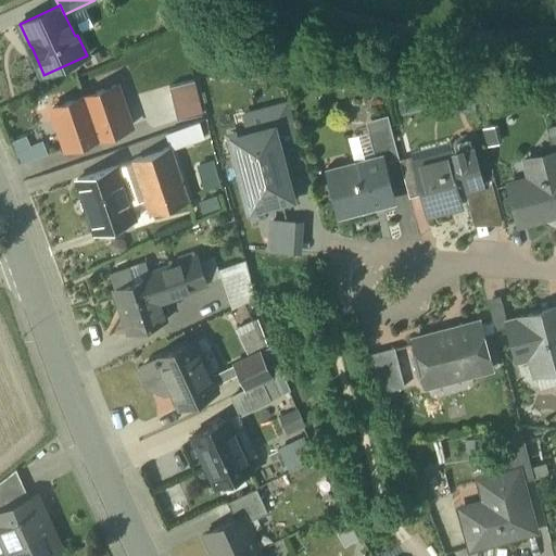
[(196,80),(169,87),(178,121),(203,114),(196,80)]
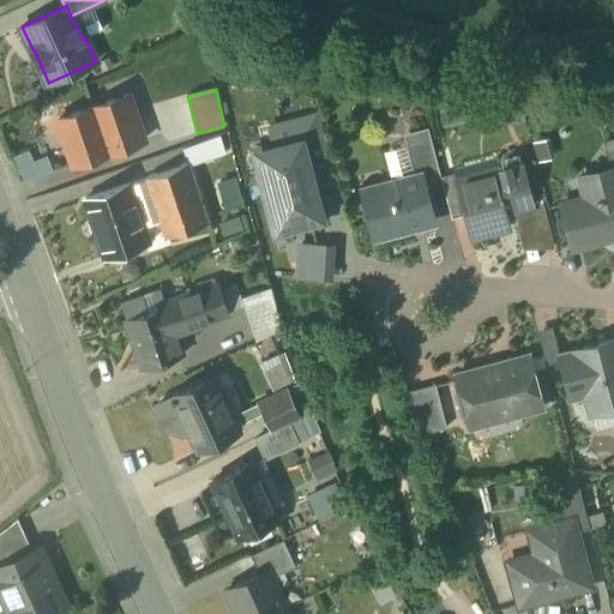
[(130,95),(94,107),(109,152),(145,140),(130,95)]
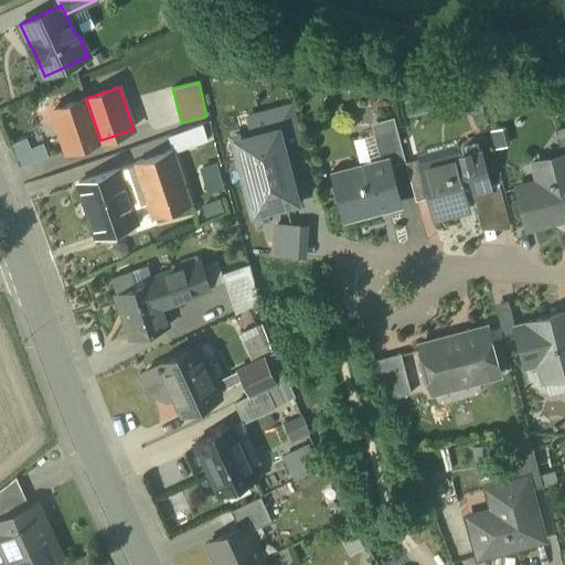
[(86,98),(54,109),(68,151),(100,140),(86,98)]
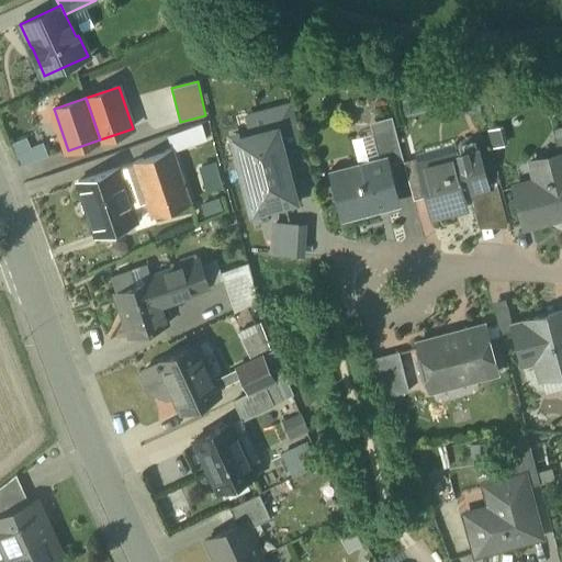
[(292,103),(244,116),(248,132),(279,124),(285,146),(302,141),(292,103)]
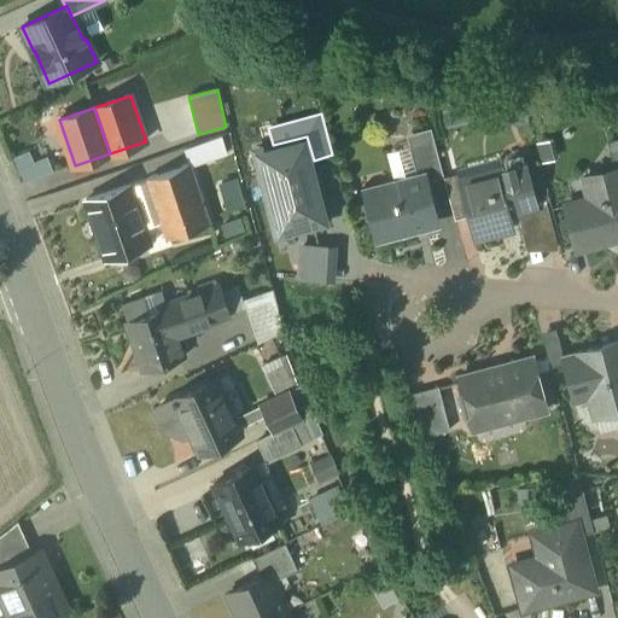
[(273,145),(252,151),(278,238),(331,222),(314,161),(307,136),(273,145)]
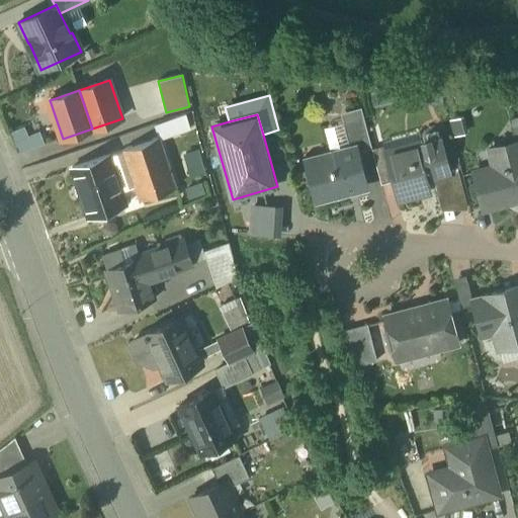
[(187,115),(157,124),(161,136),(191,126),(187,115)]
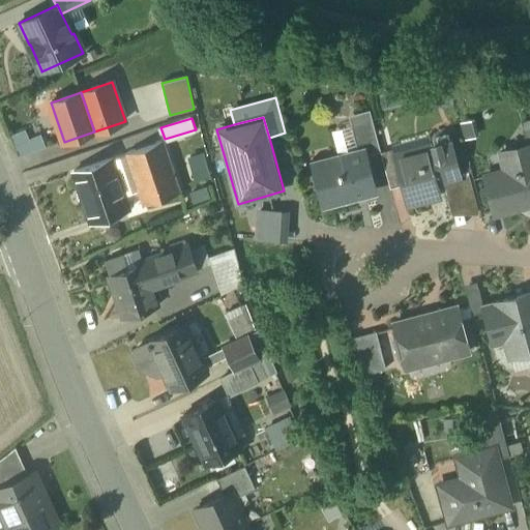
[(373,120),(352,125),(359,152),(366,150),(369,155),(381,152),(373,120)]
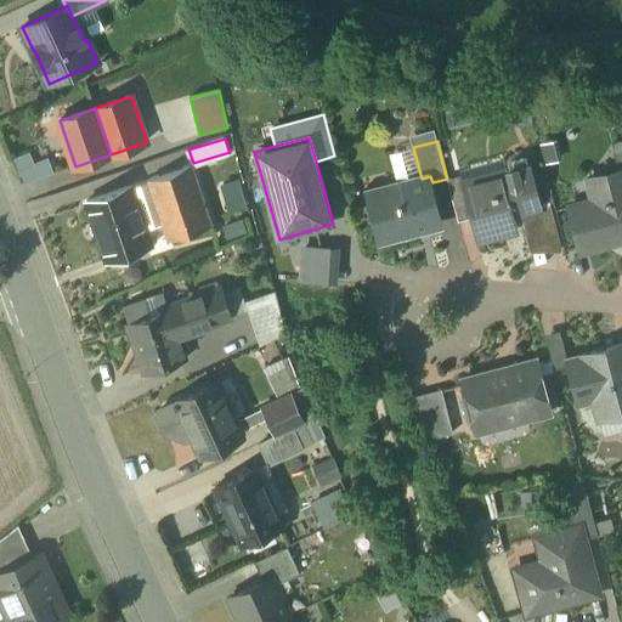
[(29,152),(12,159),(23,185),(40,179),(34,163),(29,152)]
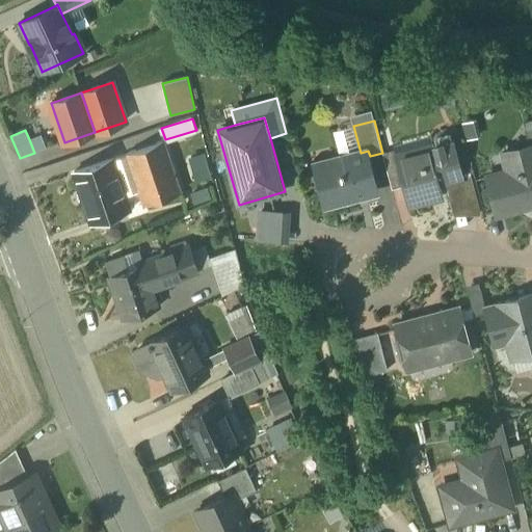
[(29,139),(34,153),(47,148),(41,135),(29,139)]
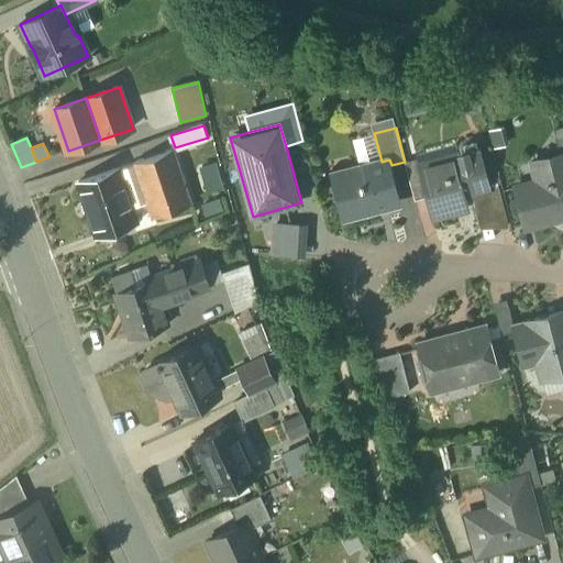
[(173,150),(135,163),(154,217),(191,203),(173,150)]
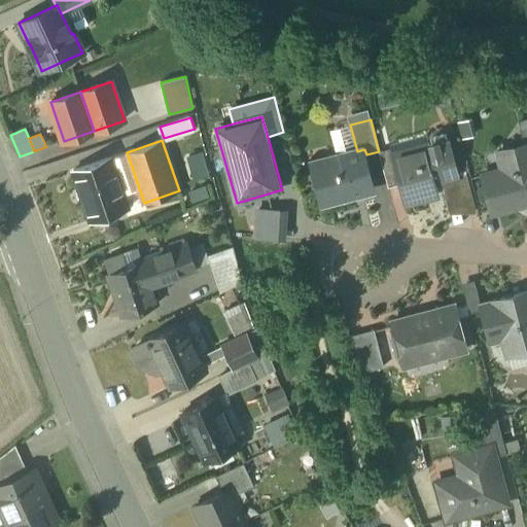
[(430,148),(394,157),(393,154),(392,154),(402,190),(414,187),(417,201),(436,196),(433,182),(458,176),(449,140),(429,145),(430,148)]
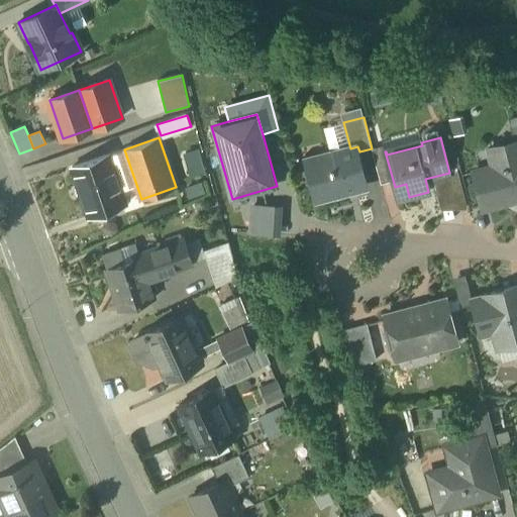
[(516,141),(515,142),(497,146),(502,165),(474,172),(483,209),(503,204),(503,202),(516,198),(516,141)]
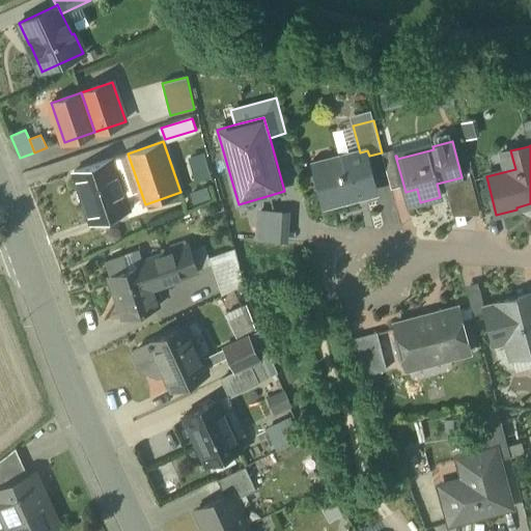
[(360,152),(336,159),(338,164),(320,168),(326,186),(323,187),(327,203),(375,191),(371,174),(374,174),(369,156),(367,150),(360,152)]
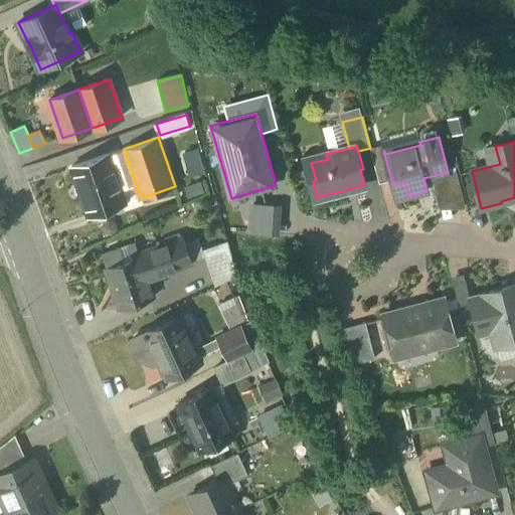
[(198,149),(183,153),(189,175),(204,171),(198,149)]
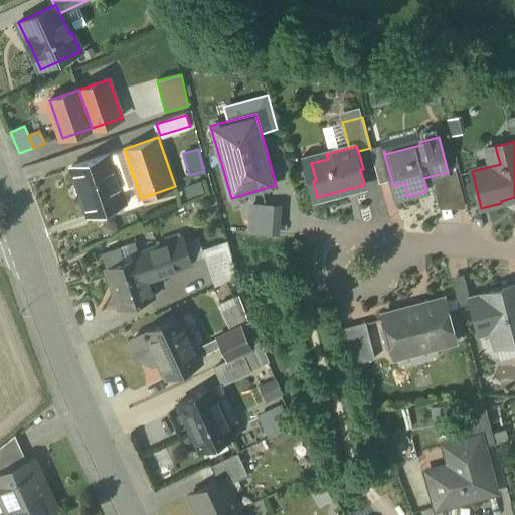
[(109,154),(71,167),(89,216),(126,203),(109,154)]
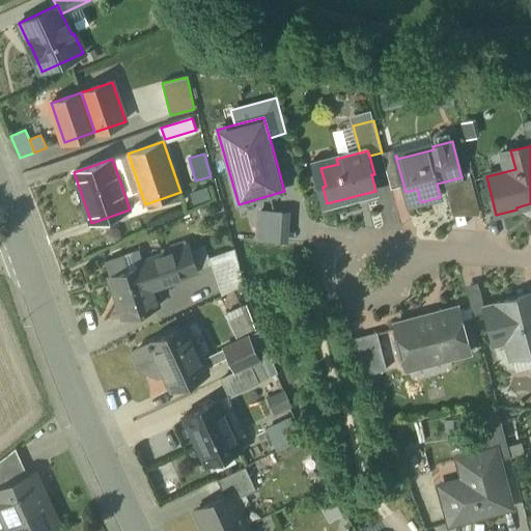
[(207,188),(191,193),(194,204),(211,198),(207,188)]
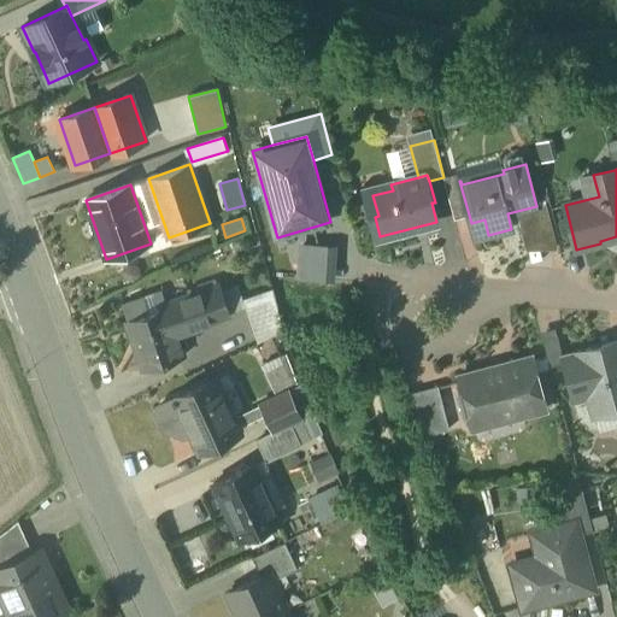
[(168,306),(127,321),(144,370),(184,356),(177,333),(230,316),(221,285),(166,304),(168,306)]
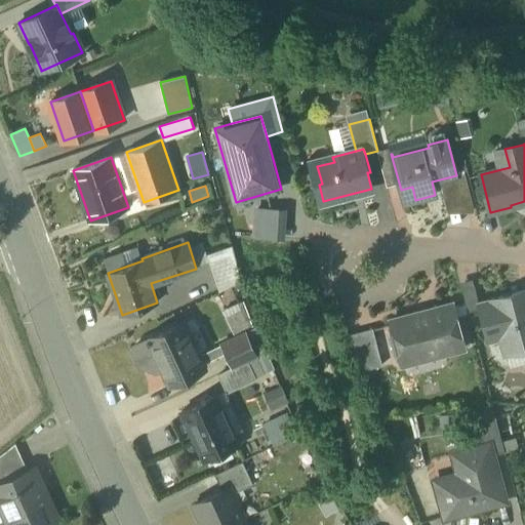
[(232,245),(206,254),(219,291),(242,281),(232,245)]
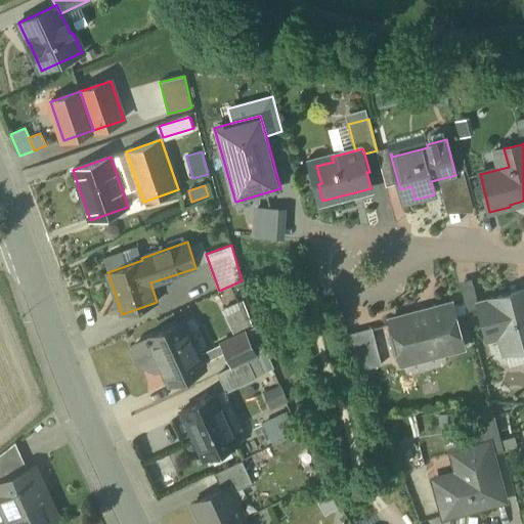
[(473,282),(461,286),(468,311),(479,308),(478,305),(479,304),(473,282)]
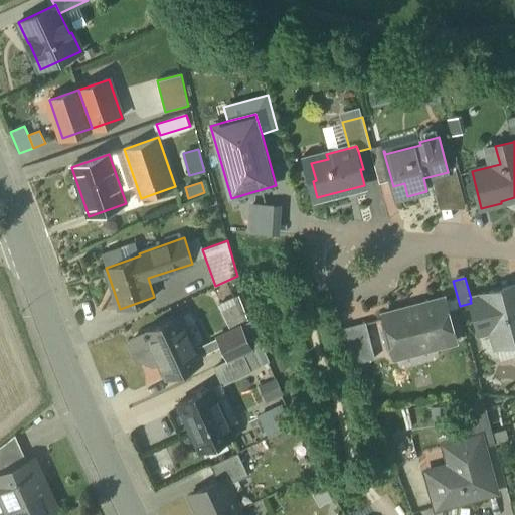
[(514,285),(483,294),(483,296),(471,299),(470,300),(471,303),(479,333),(492,329),(497,346),(514,341),(514,285)]
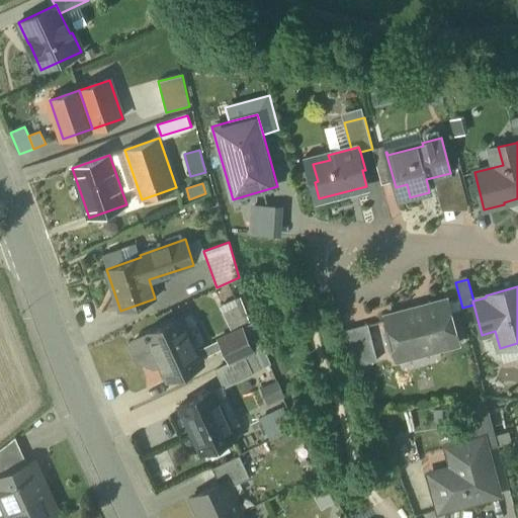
[(447,299),(385,317),(398,360),(400,359),(399,355),(438,345),(439,349),(459,344),(447,299)]
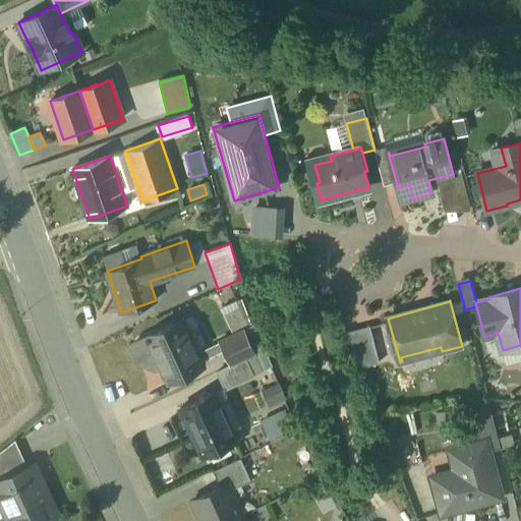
[(181,320),(148,336),(134,342),(132,347),(138,361),(145,362),(147,361),(149,364),(156,366),(161,364),(169,382),(203,365),(200,360),(197,354),(181,320)]
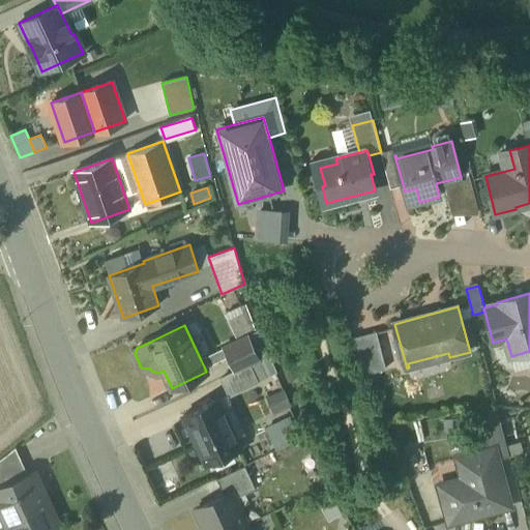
[(377,331),(352,339),(366,375),(386,369),(377,331)]
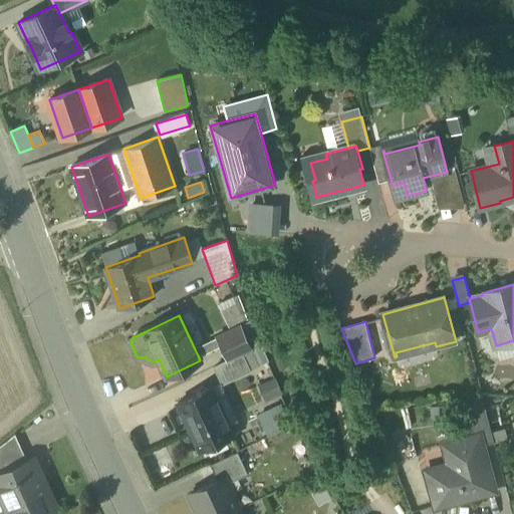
[(240,325),(217,336),(218,338),(228,360),(243,354),(252,350),(240,325)]
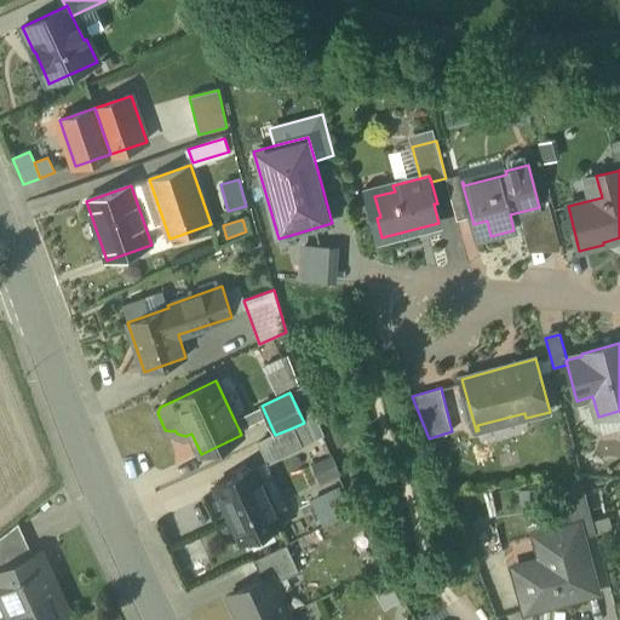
[(246,415),(235,422),(239,429),(250,424),(246,415)]
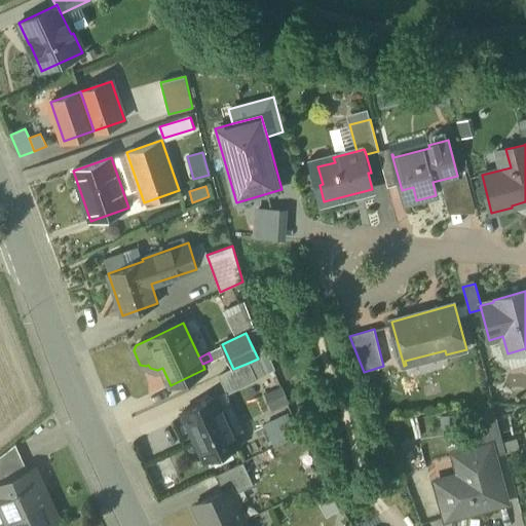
[(265,374),(258,359),(249,363),(256,379),(265,374)]
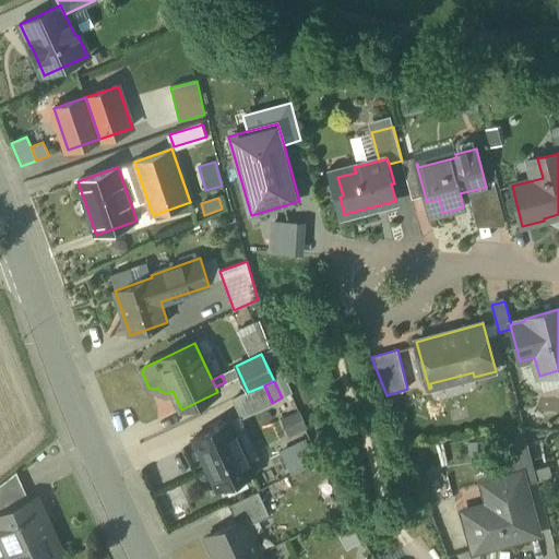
[(248,392),(233,400),(241,417),(272,403),(264,385),(248,392)]
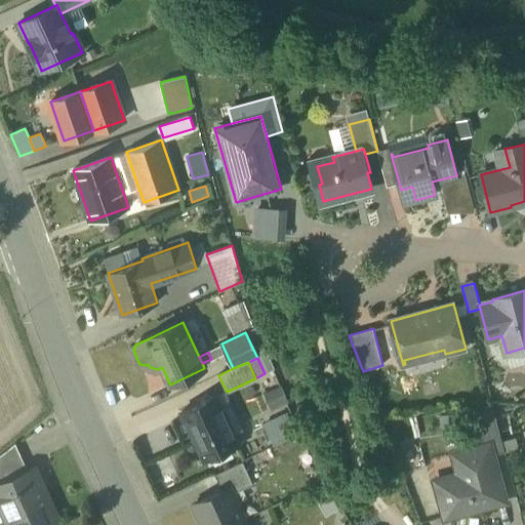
[(216,395),(183,410),(204,459),(238,443),(216,395)]
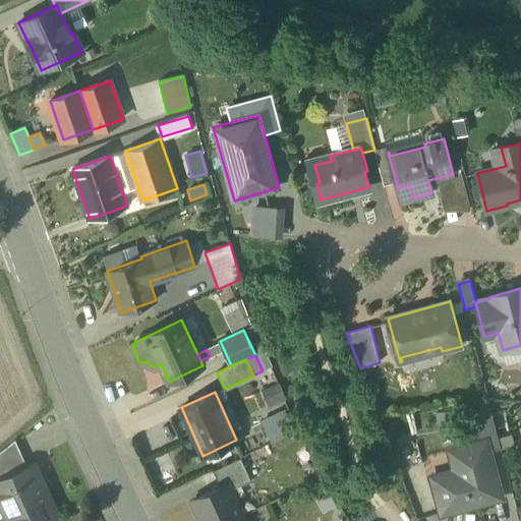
[(491,414),(469,420),(475,444),(478,455),(489,452),(501,449),(491,414)]
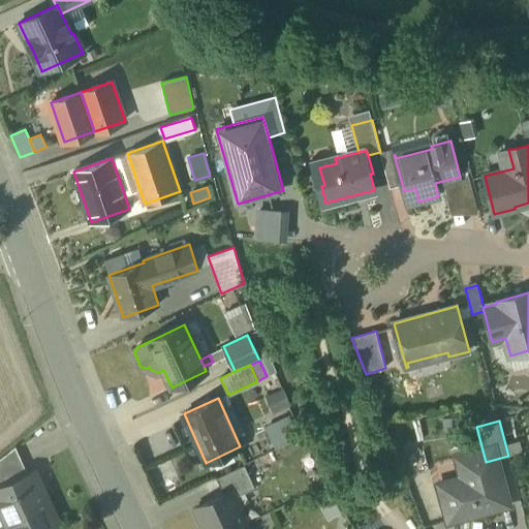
[(16,446),(0,459),(0,484),(1,486),(28,473),(16,446)]
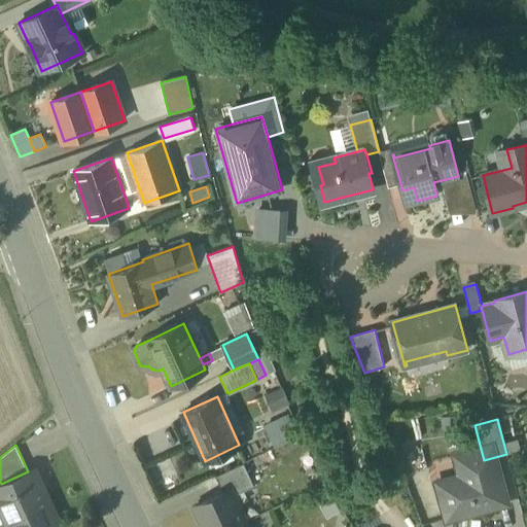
[(484,460),(481,449),(455,455),(460,476),(437,482),(447,519),(507,502),(495,457),(484,460)]
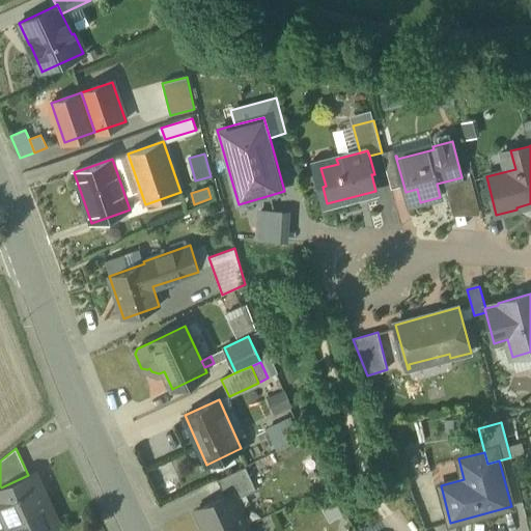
[(246,467),(217,480),(225,497),(232,494),(235,500),(256,490),(246,467)]
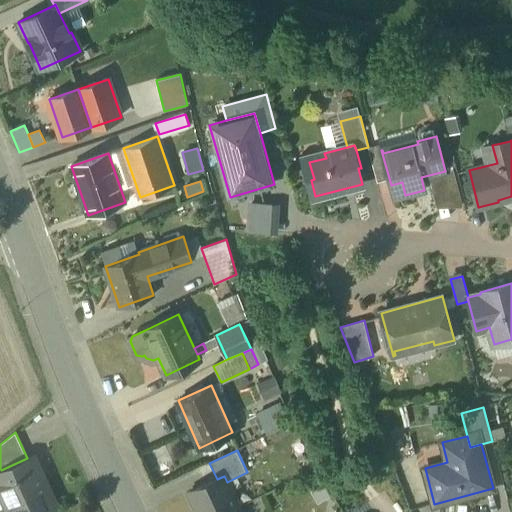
[(1,470),(0,470),(0,490),(9,511),(34,511),(54,503),(33,456),(27,458),(1,470)]
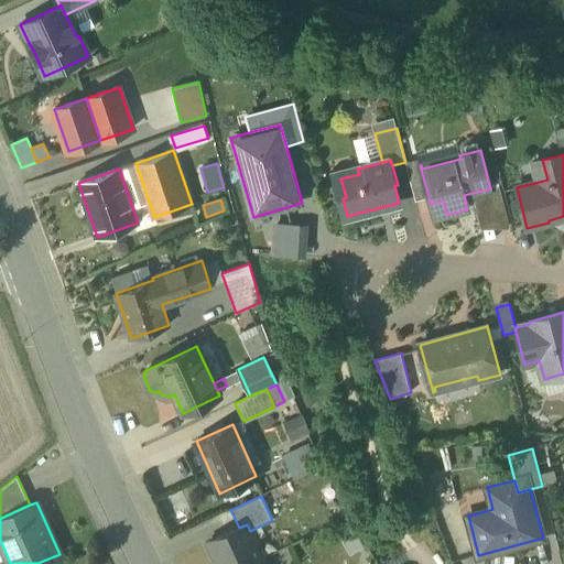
[(239,528),(209,541),(219,563),(249,563),(262,559),(250,531),(247,524),(239,528)]
